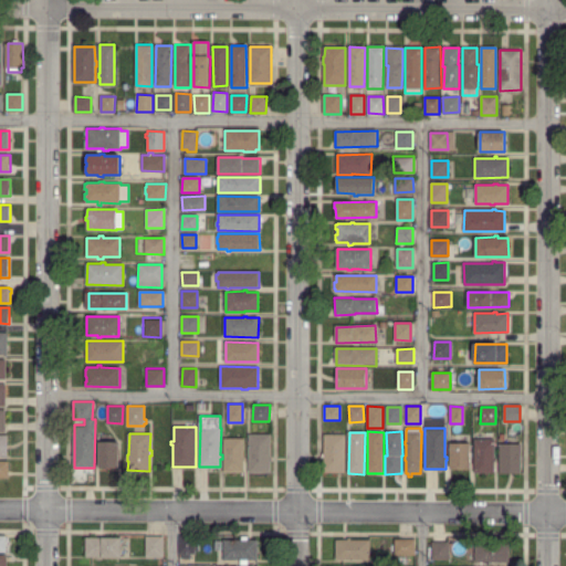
[(9,458),(0,457),(0,435),(9,436),(9,458)]
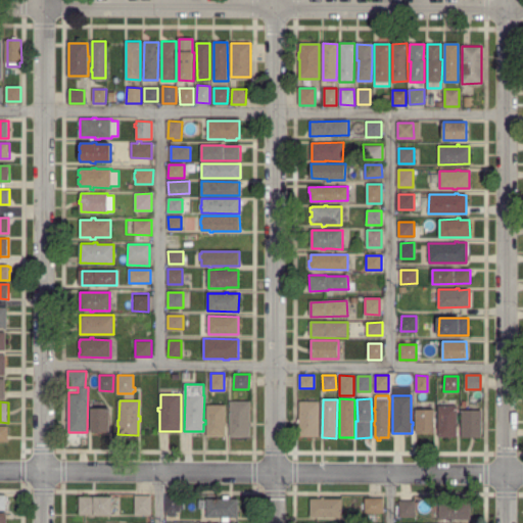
[(318,436),(301,436),(302,401),(318,402),(318,436)]
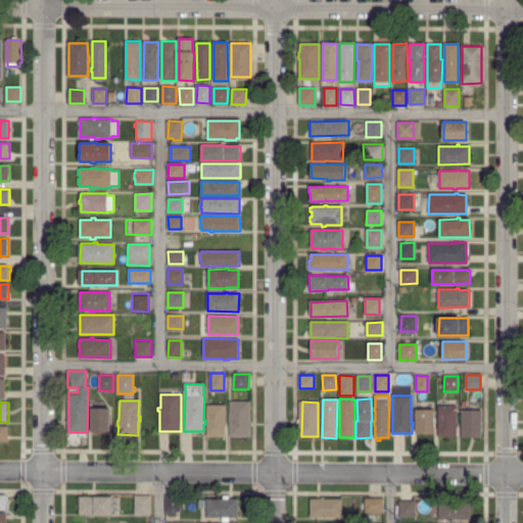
[(249,437),(231,436),(231,402),(249,402),(249,422),(251,422),(251,425),(249,425),(249,437)]
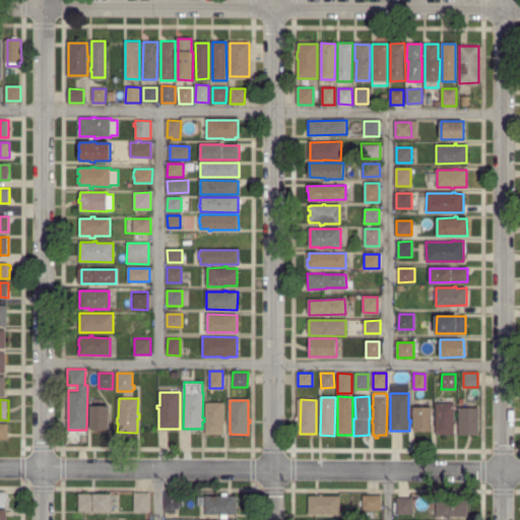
[(223,434),(205,434),(206,403),(223,403),(223,420),(225,421),(225,424),(224,424),(223,434)]
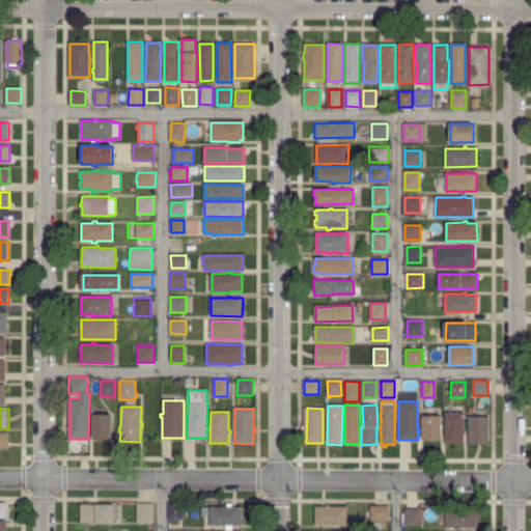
[(463,443),(446,443),(446,412),(464,412),(463,428),(465,428),(465,432),(463,432),(463,443)]
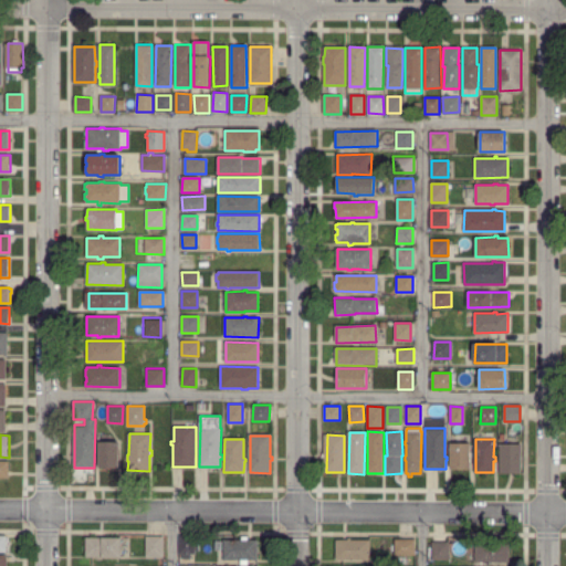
[(118,467),(100,465),(100,442),(118,442),(118,467)]
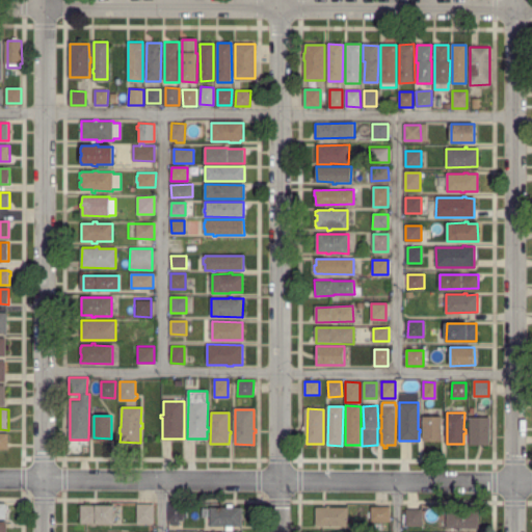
[(441,441),(424,441),(425,417),(441,418),(441,441)]
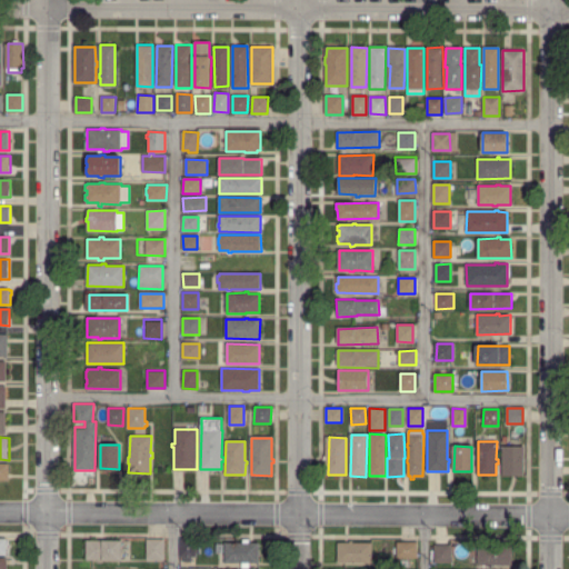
[(502,477),(503,447),(525,447),(525,477),(502,477)]
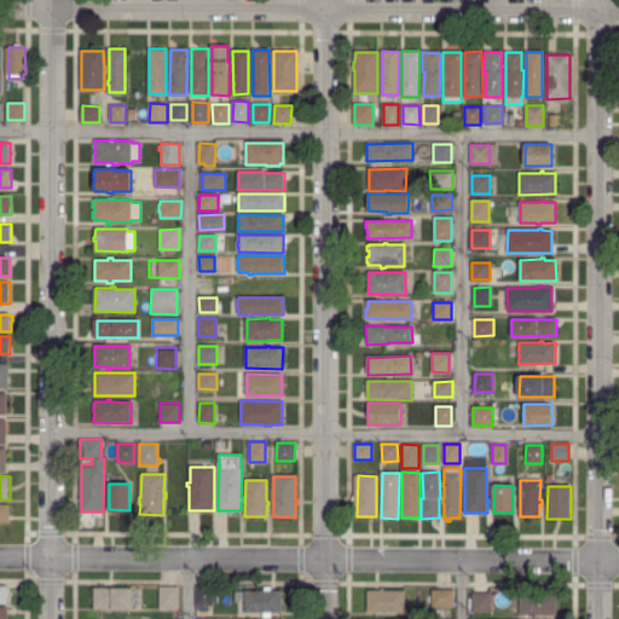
[(212,606),(195,605),(195,585),(213,585),(212,606)]
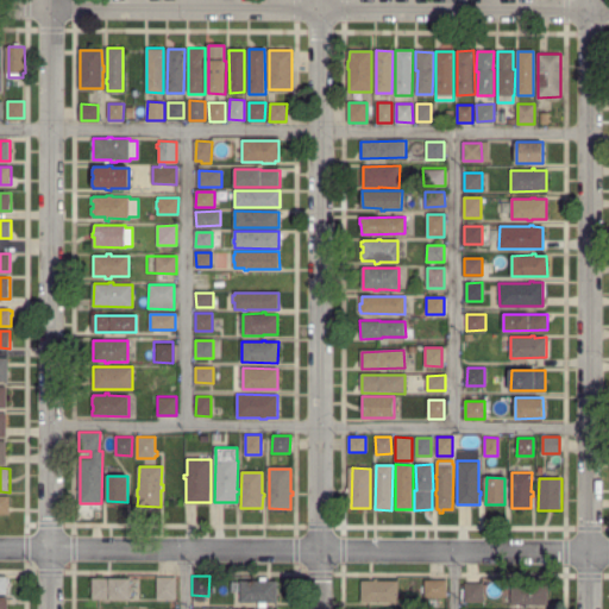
[(175,598),(157,598),(157,577),(176,578),(175,598)]
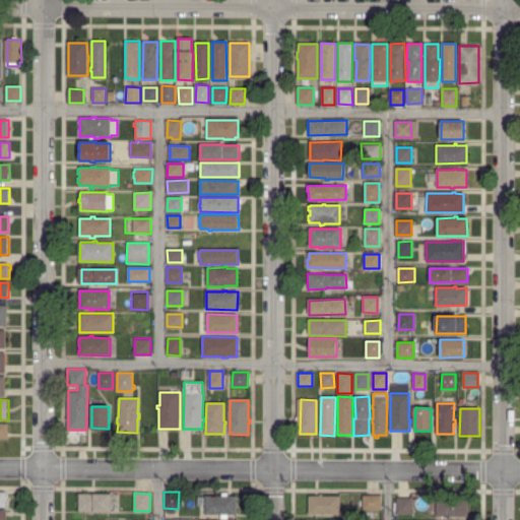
[(80,513),(80,494),(94,494),(94,495),(111,495),(111,511),(95,511),(95,512),(80,513)]
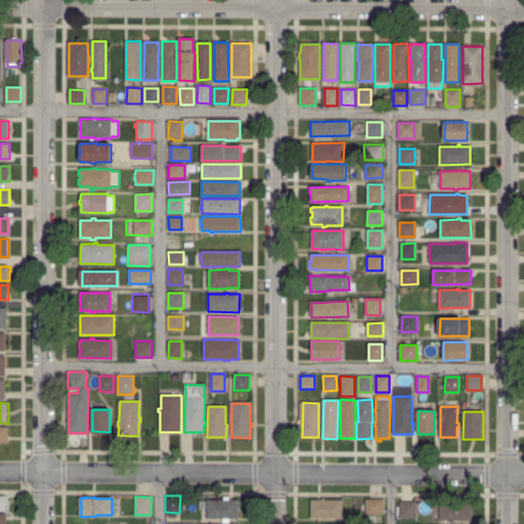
[(228,523),(223,523),(223,519),(208,518),(209,499),(224,499),(224,498),(229,498),(229,499),(238,499),(237,519),(229,518),(228,523)]
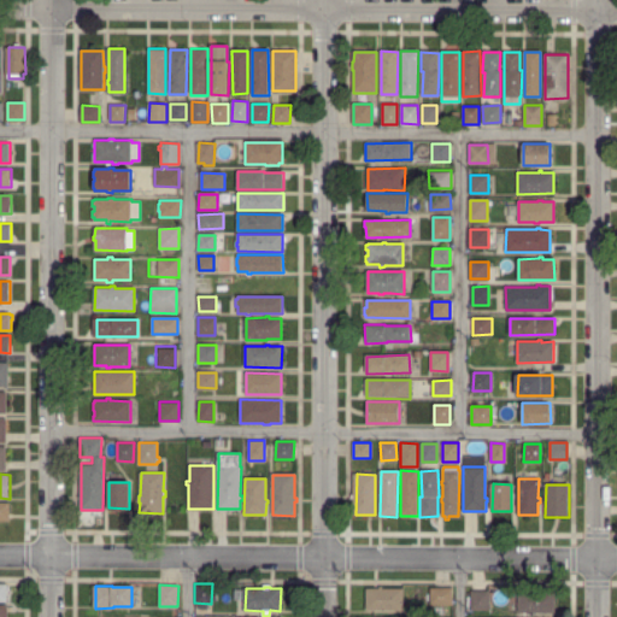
[(365,611),(365,604),(368,604),(368,589),(380,589),(380,587),(383,587),(383,589),(403,589),(403,610),(365,611)]
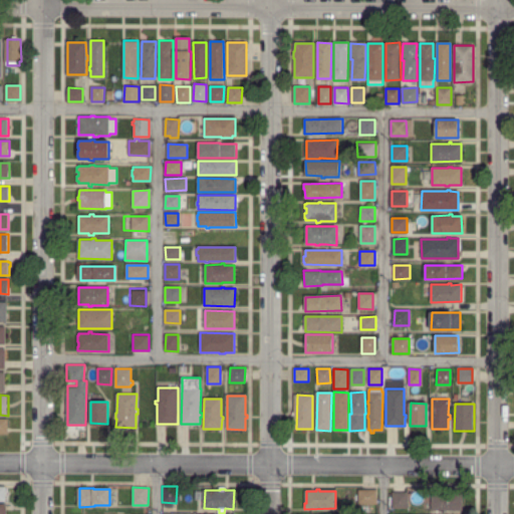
[(432,510),(432,492),(441,492),(441,489),(455,489),(455,492),(461,492),(462,509),(432,510)]
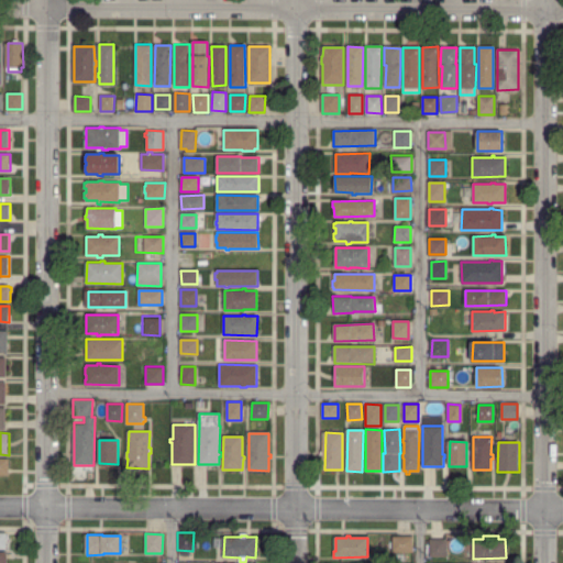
[(412,554),(396,554),(396,537),(412,537),(412,554)]
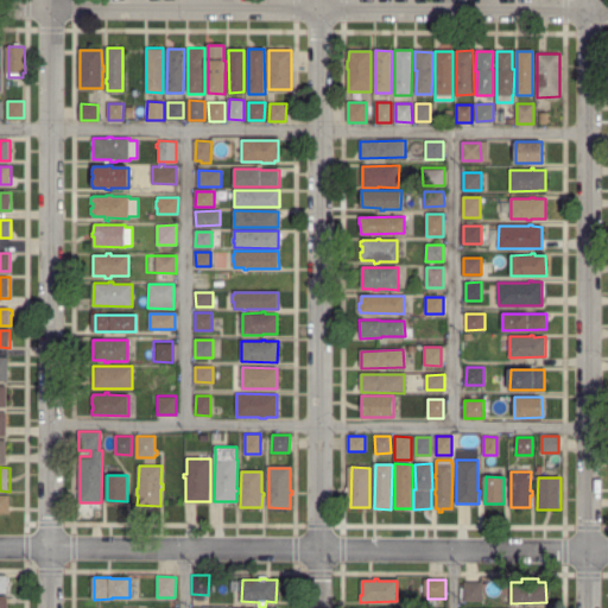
[(482,600),(464,600),(464,582),(482,582),(482,600)]
